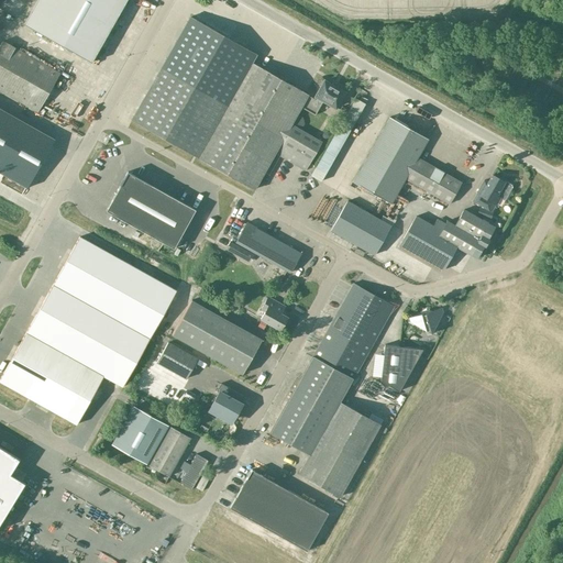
[(91,63),(125,0),(48,0),(33,30),(91,63)]
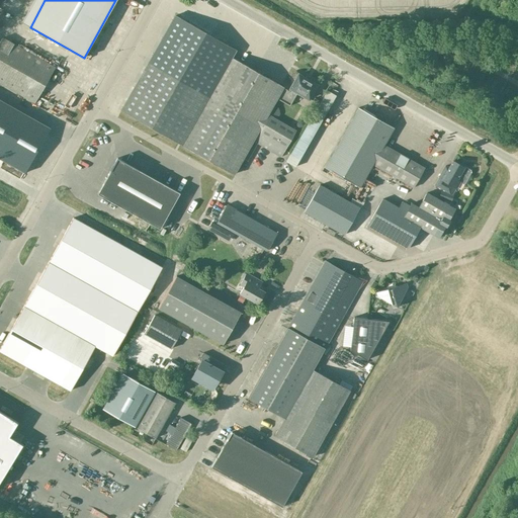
[(272,82),(272,81),(231,57),(235,50),(175,15),(120,110),(232,175),(252,141),(280,157),(295,131),(266,114),(276,98),(289,106),(296,94),(309,101),(319,85),(297,73),(287,89),(288,90),(288,91),(272,82)]
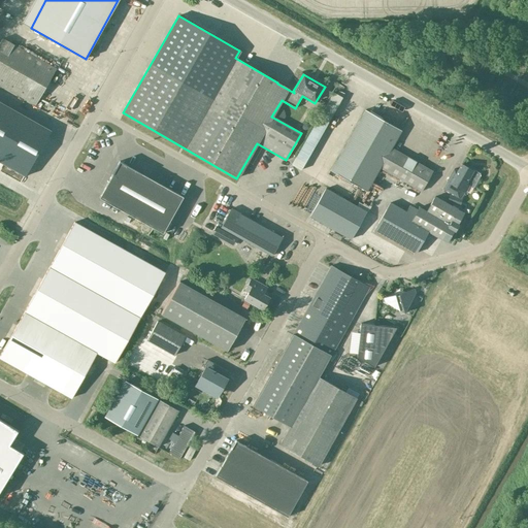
[(0,86),(35,105),(56,69),(2,39),(0,41),(0,86)]
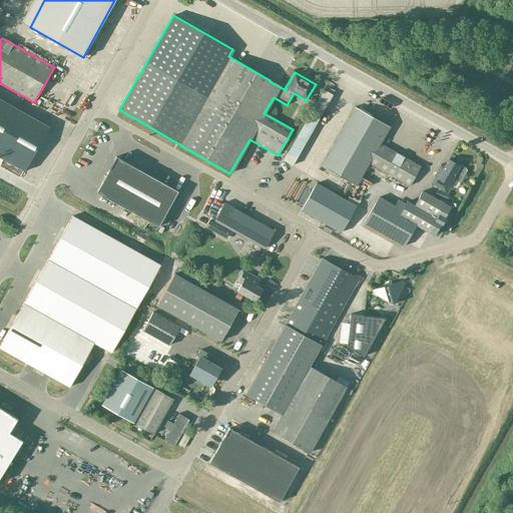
[(0,94),(0,148),(30,165),(52,123),(0,94)]
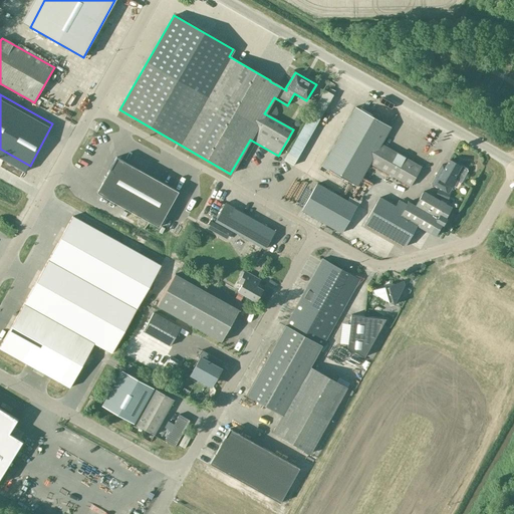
[(410,186),(421,167),(379,144),(390,126),(355,107),(321,167),(356,186),(369,164),(410,186)]
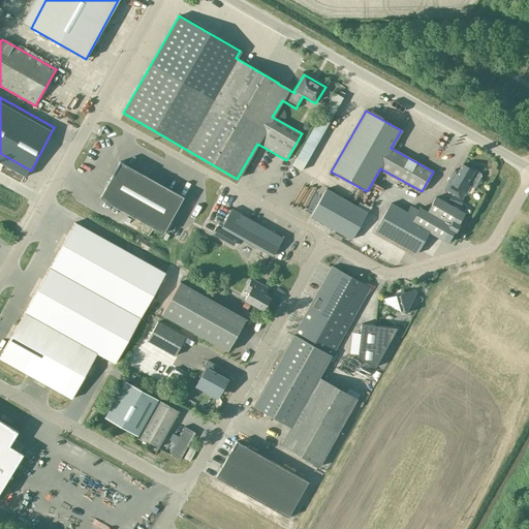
[(112,175),(113,175),(105,188),(122,197),(116,208),(162,235),(183,197),(142,175),(142,174),(120,161),(112,175)]
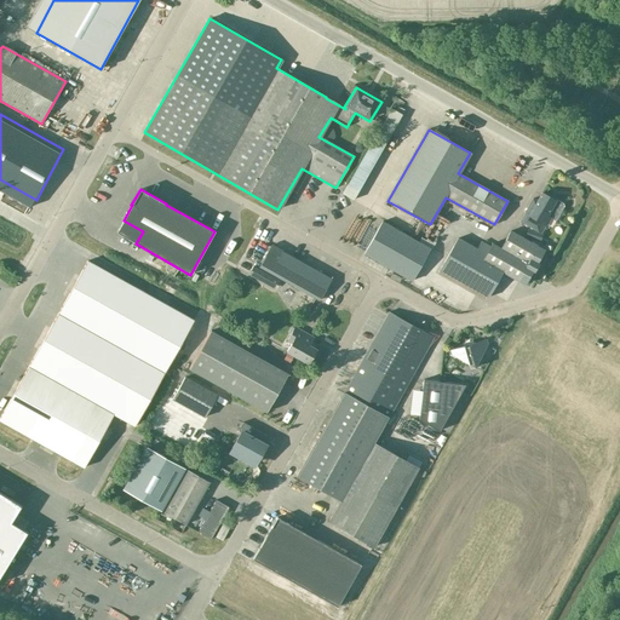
[(555,199),(554,200),(541,193),(537,201),(532,199),(528,206),(529,206),(520,222),(538,231),(541,224),(545,225),(549,218),(555,222),(563,207),(562,204),(555,199)]
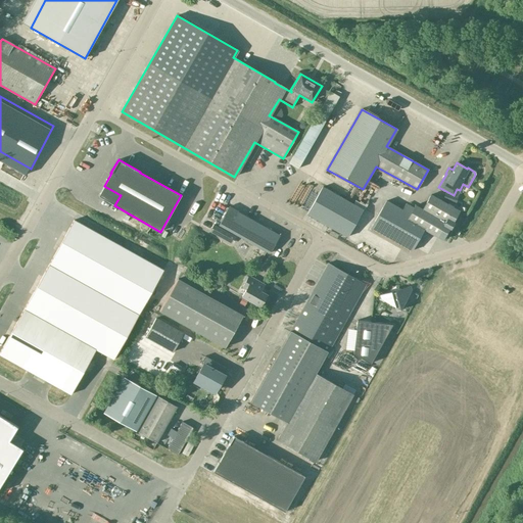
[(322,187),(306,214),(346,237),(362,210),(322,187)]
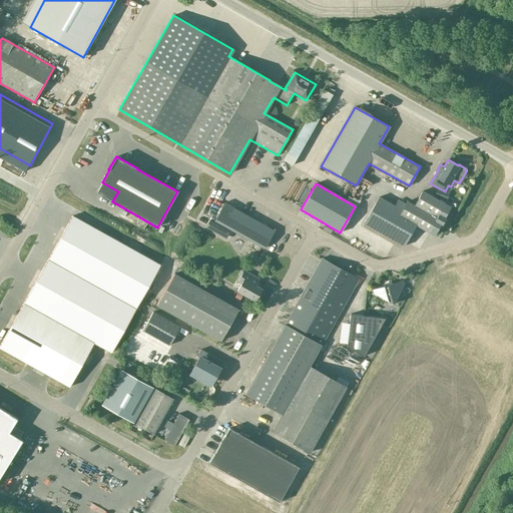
[(450,207),(444,204),(422,191),(414,205),(407,201),(405,204),(397,200),(394,206),(378,197),(363,223),(403,246),(415,225),(434,235),(450,207)]
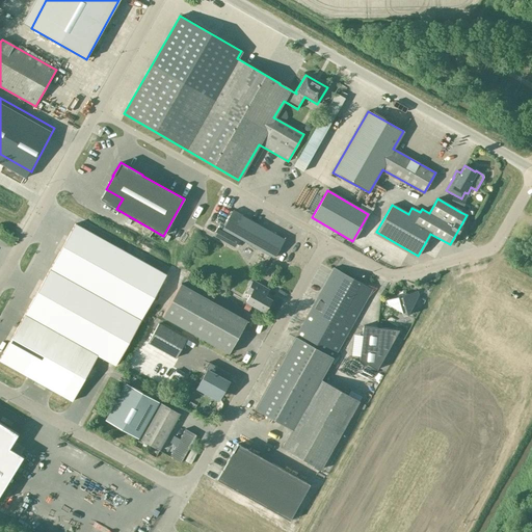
[(284,239),(232,211),(221,230),(273,258),(284,239)]
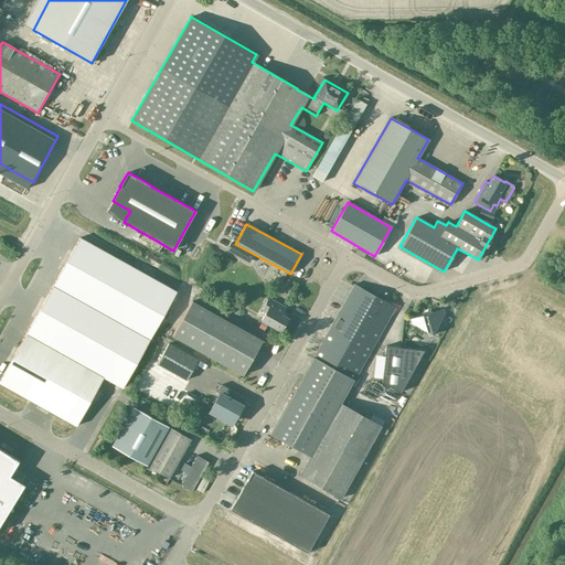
[(80,238),(52,286),(149,340),(177,292),(80,238)]
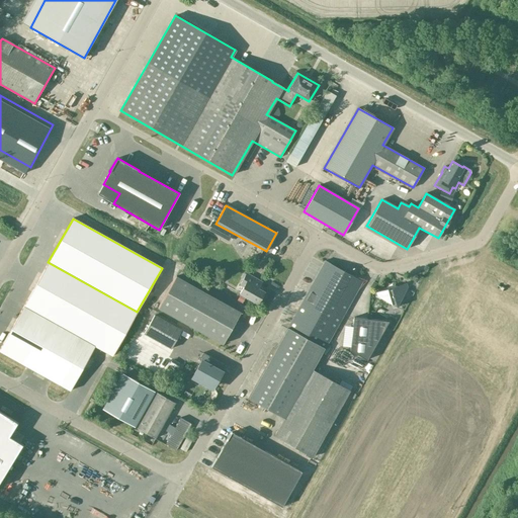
[(211,223),(206,230),(229,242),(233,235),(211,223)]
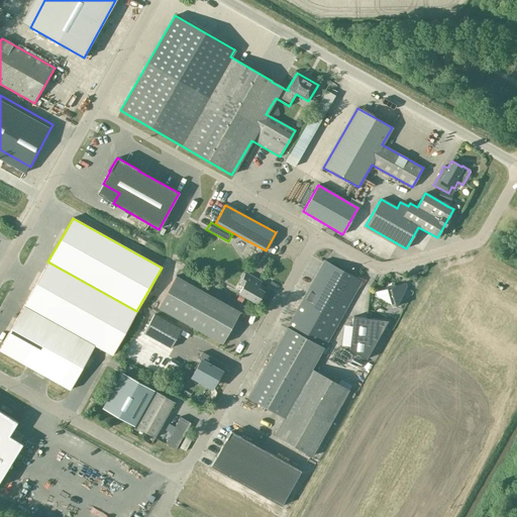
[(323,348),(362,281),(324,261),(287,327),(247,398),(284,418),(275,435),(312,456),(348,391),(311,370),(323,348)]
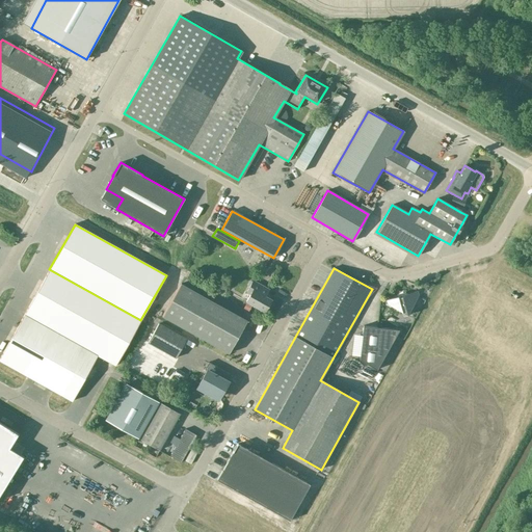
[(140,320),(49,269),(24,315),(97,355),(115,366),(140,320)]
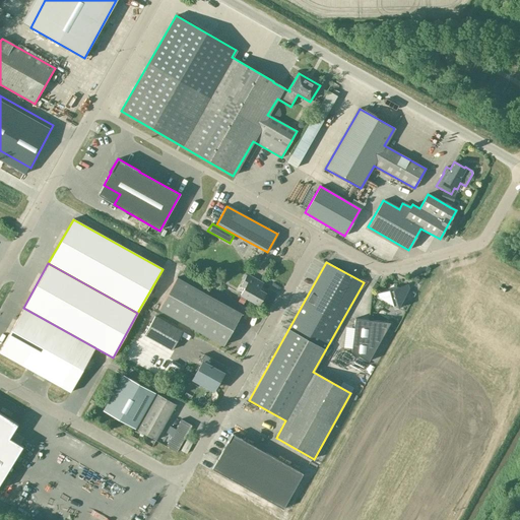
[(265,294),(259,290),(263,283),(247,274),(241,286),(244,288),(240,295),(258,306),(265,294)]
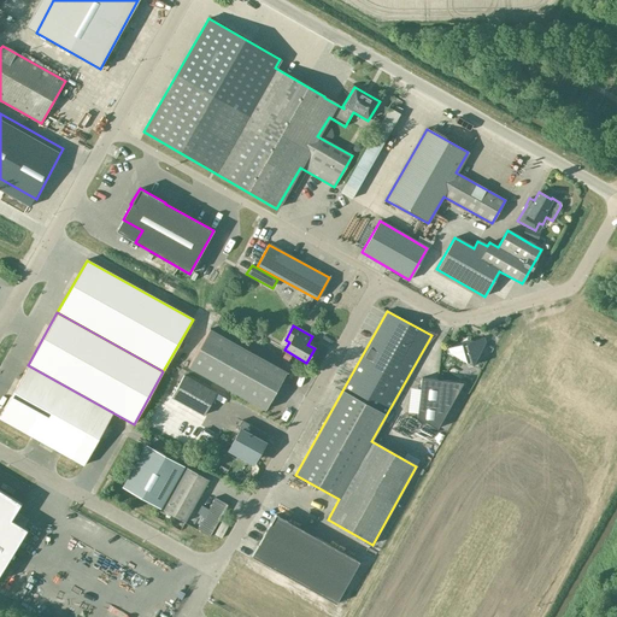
[(209,329),(188,368),(265,411),(286,372),(209,329)]
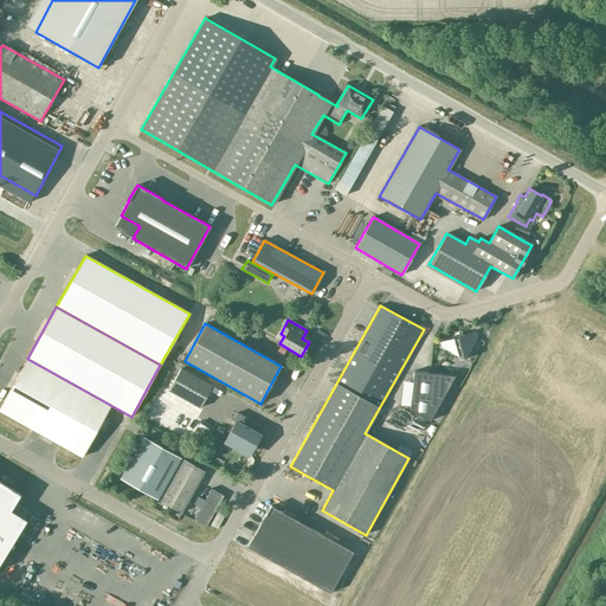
[(463,359),(476,336),(475,331),(439,342),(440,347),(463,359)]
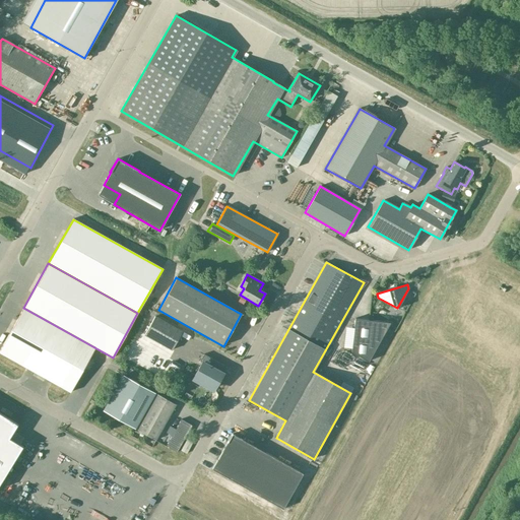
[(94,347),(23,308),(0,349),(0,352),(70,392),(94,347)]
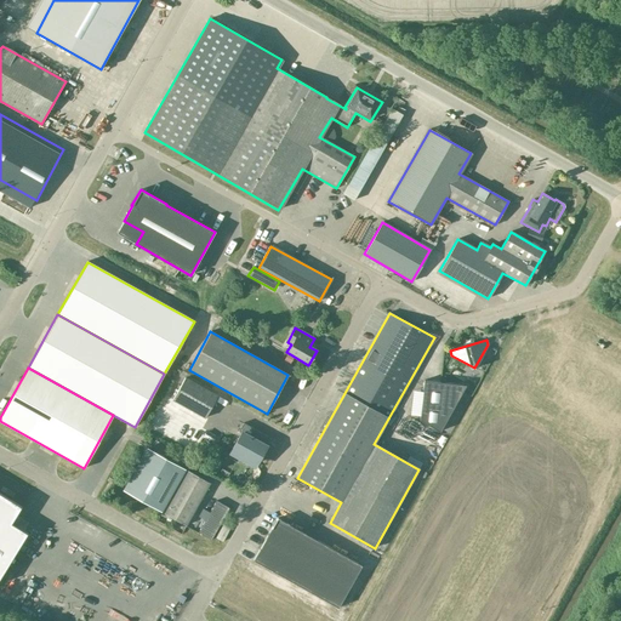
[(217,397),(184,379),(172,400),(205,419),(217,397)]
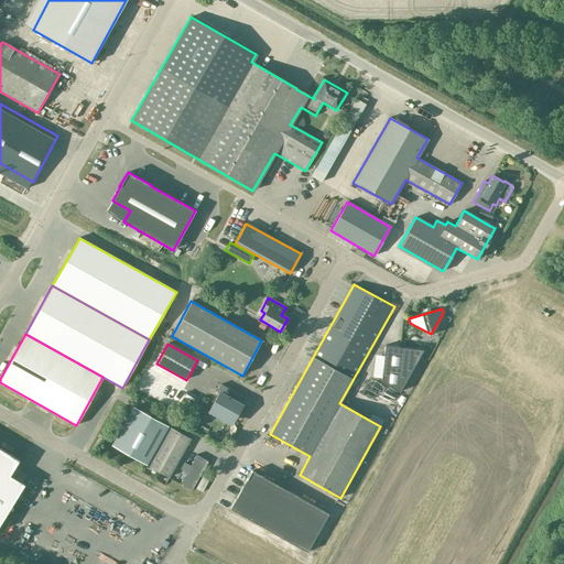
[(421,354),(418,349),(384,346),(380,382),(399,392),(421,354)]
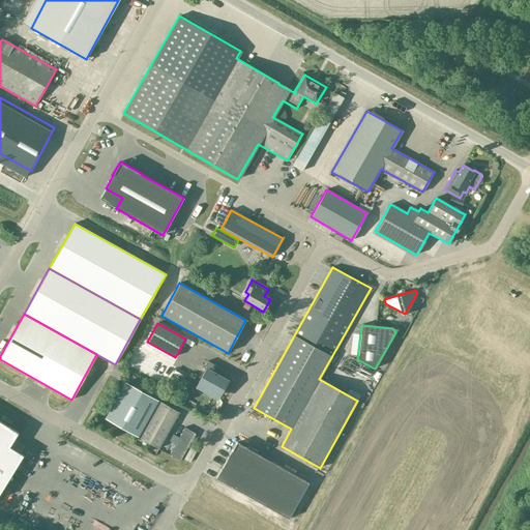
[(227,372),(207,361),(203,369),(205,370),(198,383),(207,387),(206,389),(217,396),(222,390),(227,381),(224,379),(227,372)]
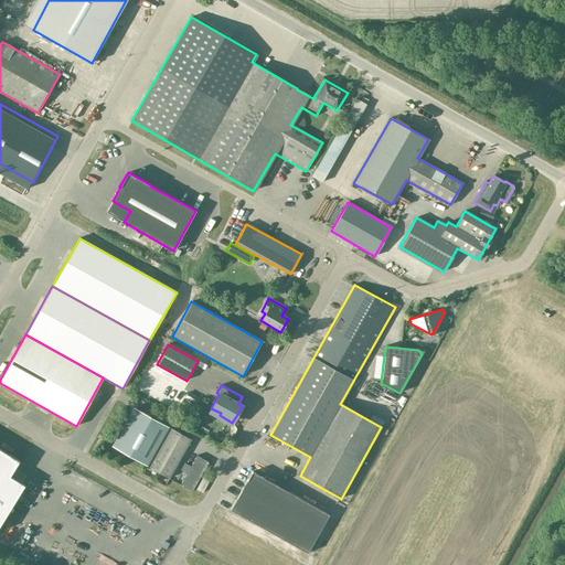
[(129,415),(112,446),(169,479),(191,439),(171,428),(167,436),(129,415)]
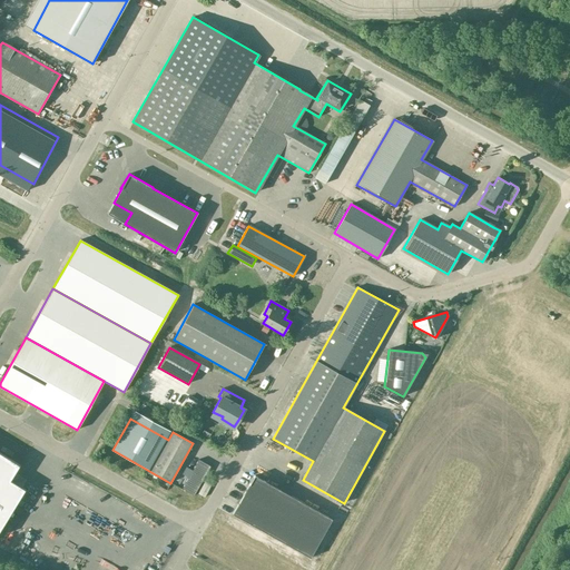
[(0,529),(25,490),(10,480),(19,465),(0,453),(0,529)]
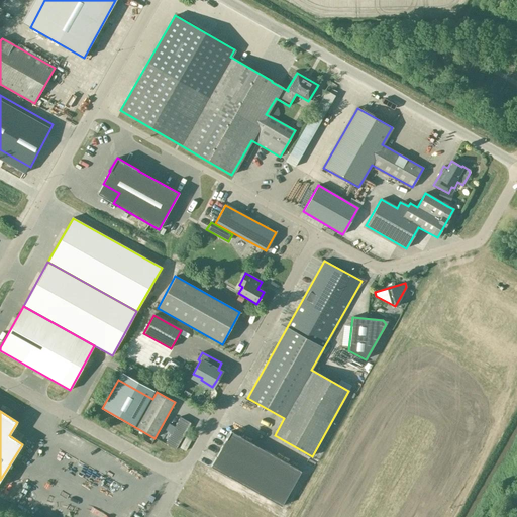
[(168,424),(165,431),(171,434),(165,444),(176,450),(190,423),(180,418),(174,427),(168,424)]
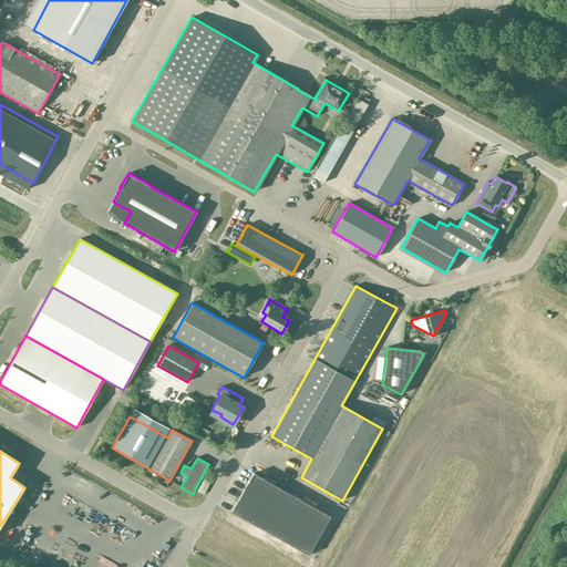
[(253,473),(232,512),(305,553),(327,514),(253,473)]
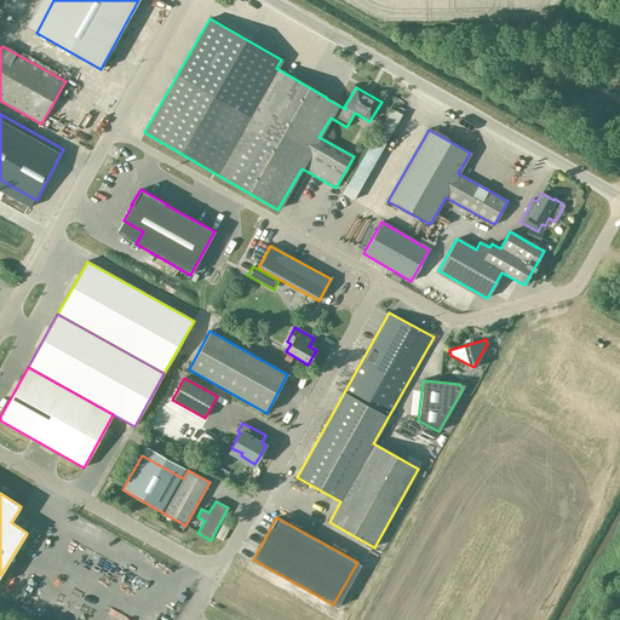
[(224,522),(214,538),(222,541),(230,527),(224,522)]
